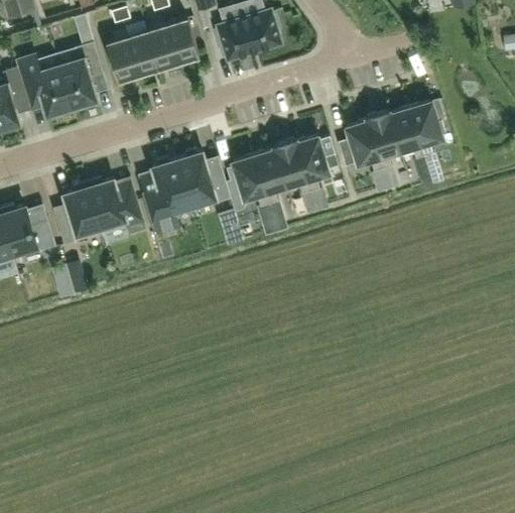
[(1,0),(7,17),(34,9),(31,0),(1,0)]
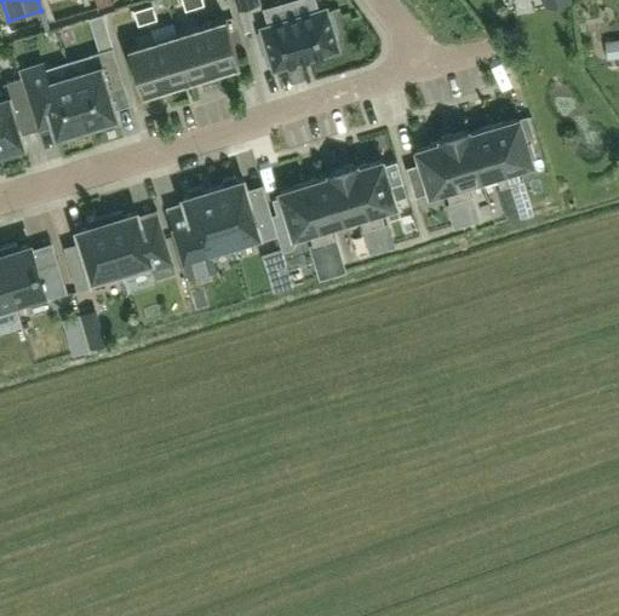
[(93,0),(97,10),(112,6),(109,0),(93,0)]
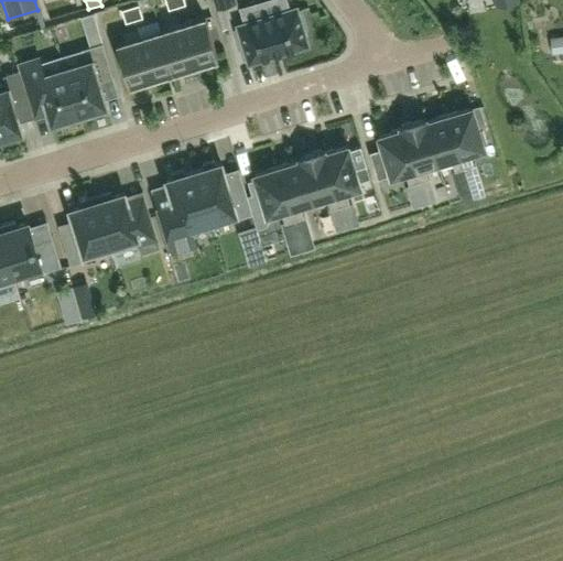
[(176,10),(172,0),(163,0),(168,12),(176,10)]
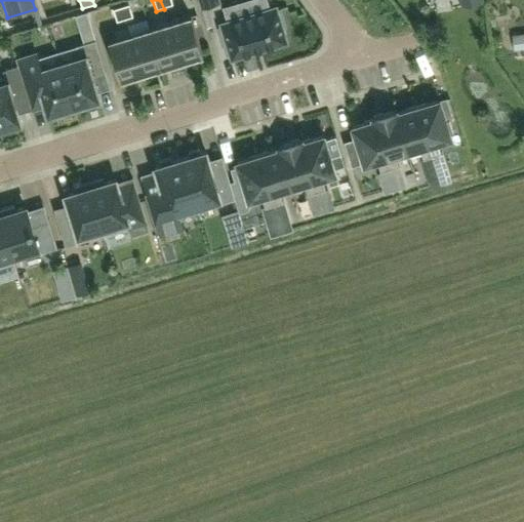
[(169,0),(160,0),(164,9),(171,6),(169,0)]
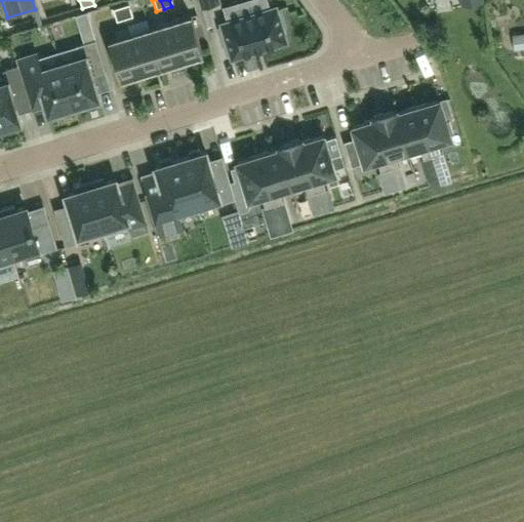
[(197,0),(201,11),(219,5),(217,0),(197,0)]
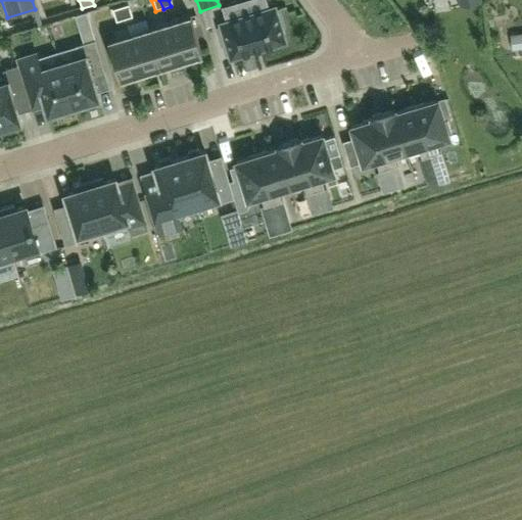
[(120,9),(124,21),(131,18),(130,13),(128,7),(120,9)]
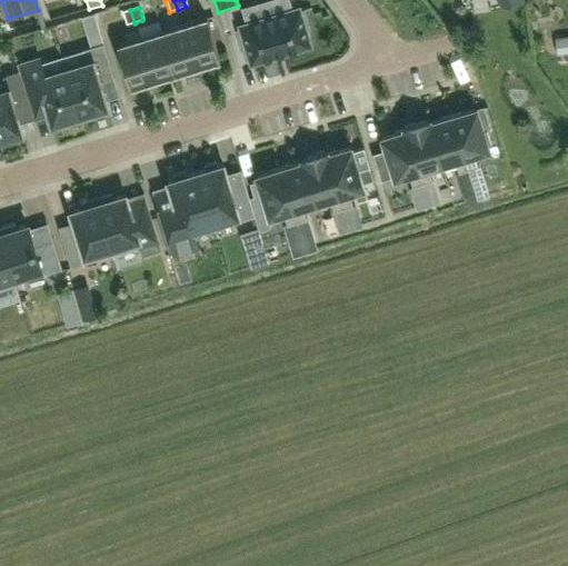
[(135,23),(130,10),(121,13),(126,26),(135,23)]
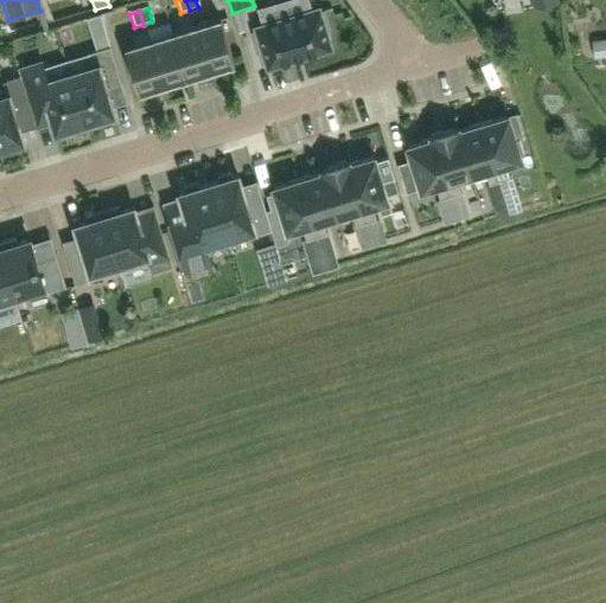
[(263,56),(267,70),(330,51),(324,33),(329,32),(323,13),(319,15),(318,12),(255,31),(256,34),(252,36),(259,58),(263,56)]
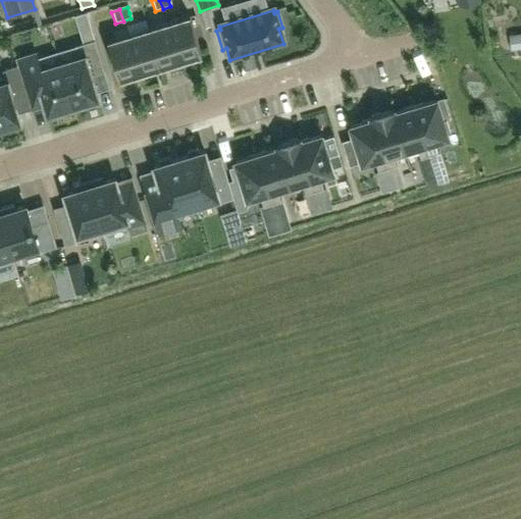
[(168,26),(179,62),(200,56),(189,18),(168,26)]
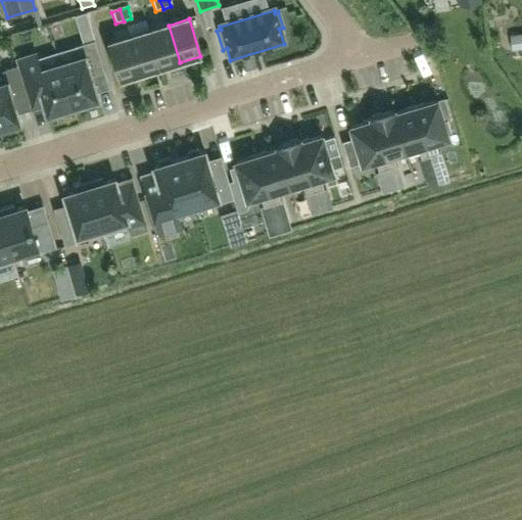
[(180,62),(169,26),(148,32),(159,68),(180,62)]
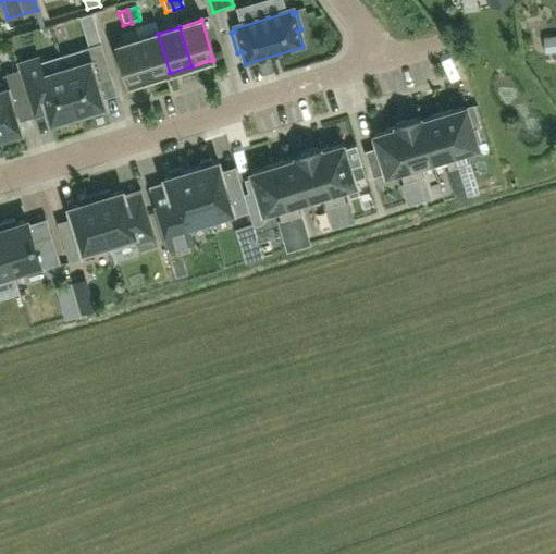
[(158,34),(137,40),(149,79),(170,73),(158,34)]
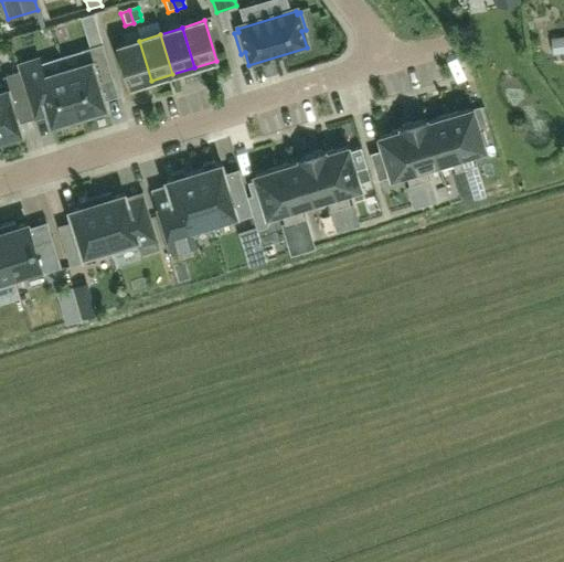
[(151,81),(139,41),(116,48),(128,87),(151,81)]
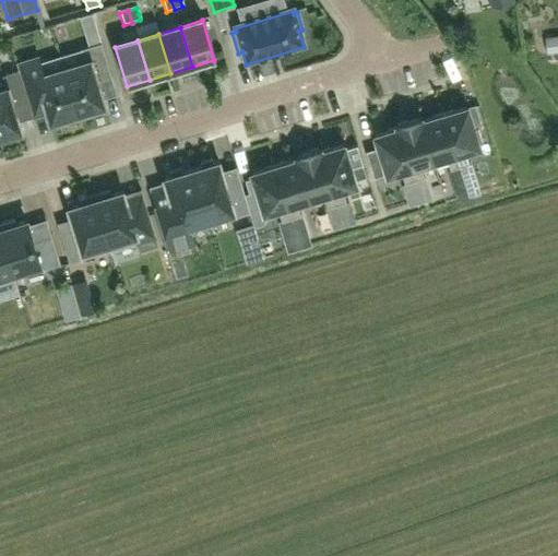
[(62,70),(76,116),(85,114),(87,119),(106,114),(97,84),(111,80),(101,45),(80,51),(78,57),(80,64),(62,70)]
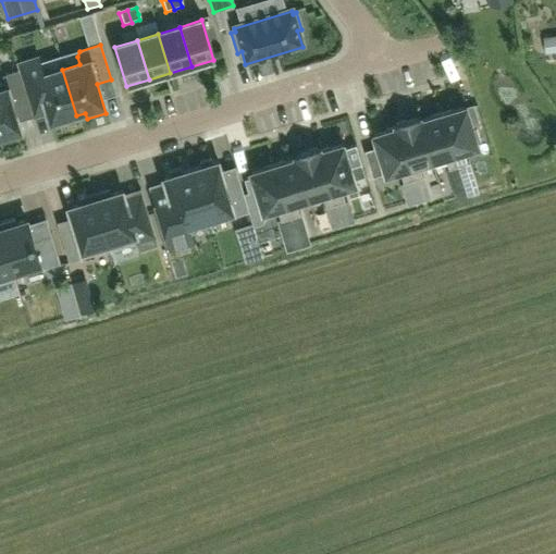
[(76,115),(62,70),(47,75),(44,66),(38,63),(17,70),(28,105),(42,100),(51,130),(70,124),(68,119),(76,115)]
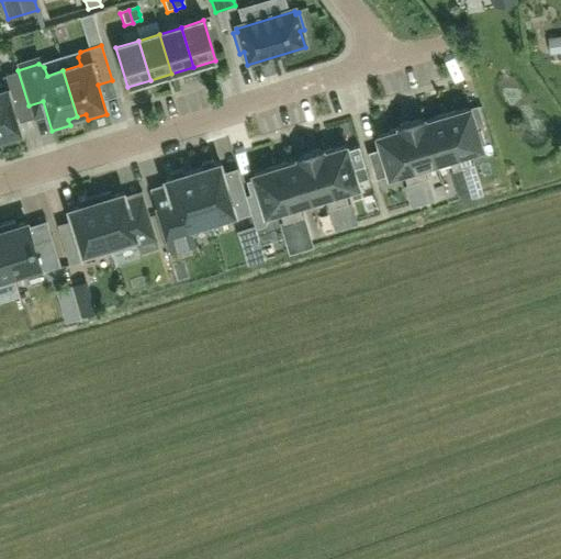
[(4,85),(0,86),(0,140),(2,140),(4,145),(22,140),(12,108),(27,103),(18,74),(2,78),(4,85)]
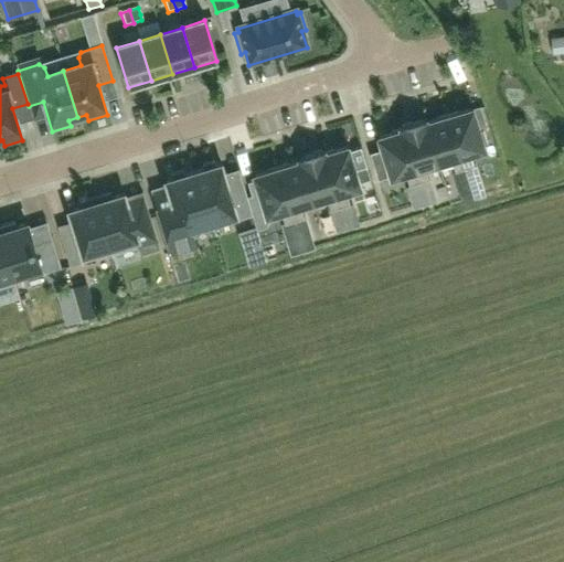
[(471,110),(447,118),(464,171),(474,168),(469,155),(483,150),(483,148),(487,147),(482,133),(478,134),(471,110)]
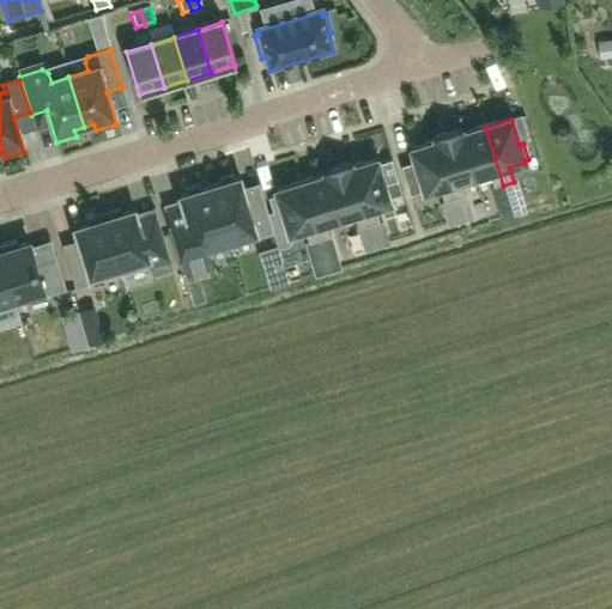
[(461,132),(460,132),(474,178),(489,175),(494,189),(503,186),(485,128),(462,135),(461,132)]
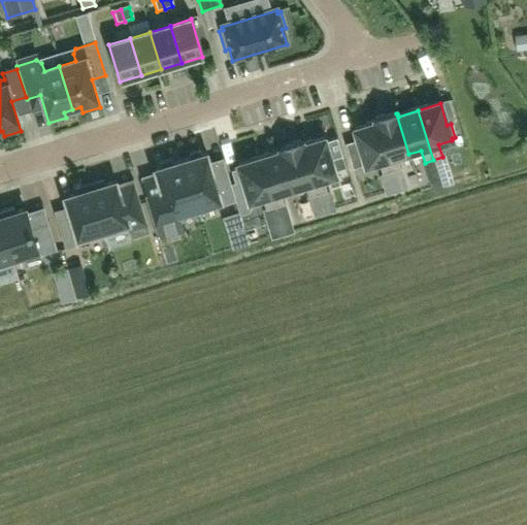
[(396,113),(374,121),(391,173),(400,170),(396,158),(408,154),(396,113)]
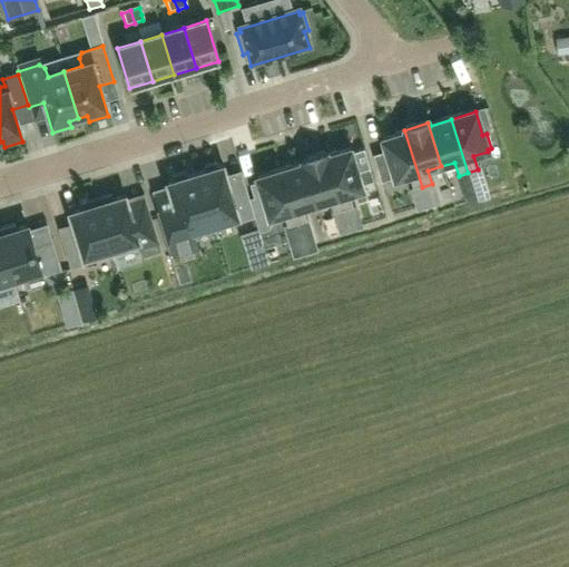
[(382,140),(385,153),(373,157),(381,184),(394,179),(394,181),(409,176),(412,189),(422,187),(404,130),(403,130),(404,134),(382,140)]
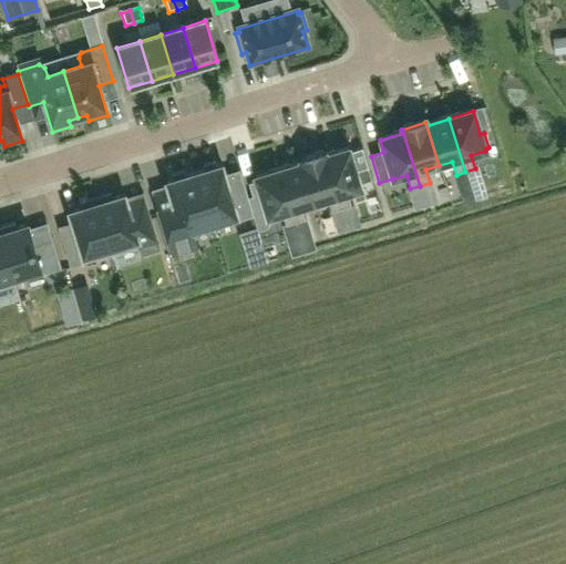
[(325,153),(323,154),(340,211),(350,207),(346,194),(360,190),(348,150),(326,156),(325,153)]
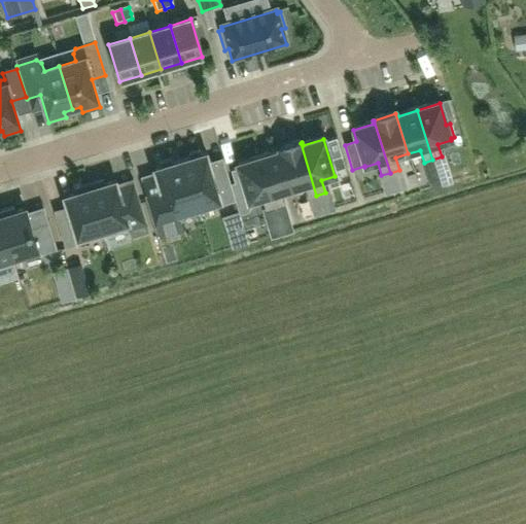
[(301,143),(279,149),(291,189),(304,185),(307,198),(316,196),(301,143)]
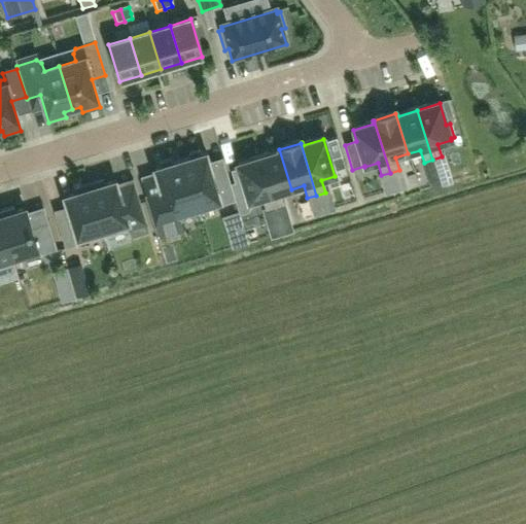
[(291,189),(279,149),(278,149),(279,152),(258,159),(274,208),(283,206),(279,194),(291,189)]
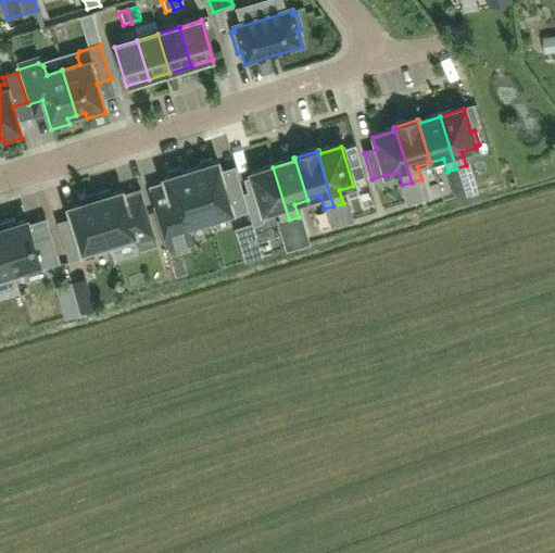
[(198,170),(188,172),(203,222),(230,214),(231,218),(248,213),(239,185),(225,189),(217,163),(213,164),(209,161),(199,164),(198,170)]
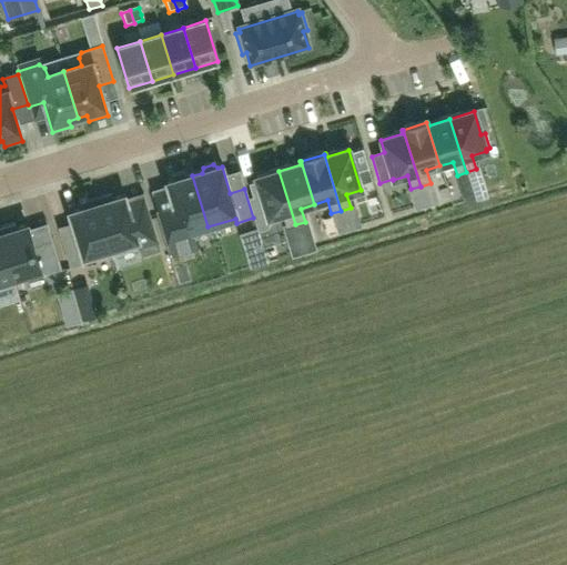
[(295,224),(279,171),(255,179),(267,219),(281,214),(285,228),(295,224)]
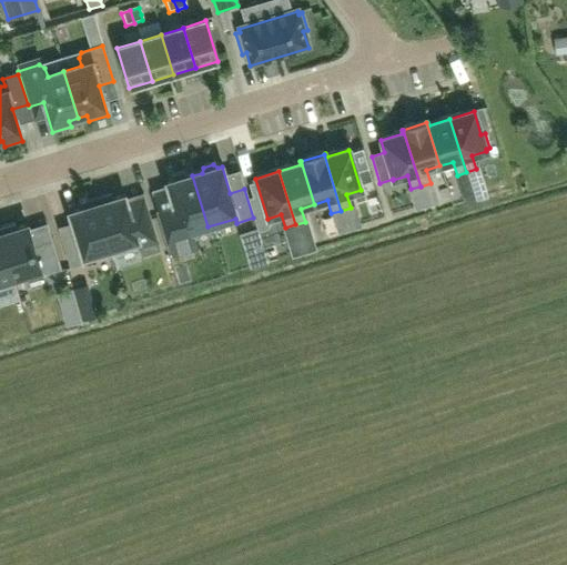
[(208,226),(192,175),(185,178),(182,174),(172,178),(171,182),(166,183),(172,201),(170,205),(158,209),(168,241),(183,236),(183,234),(208,226)]
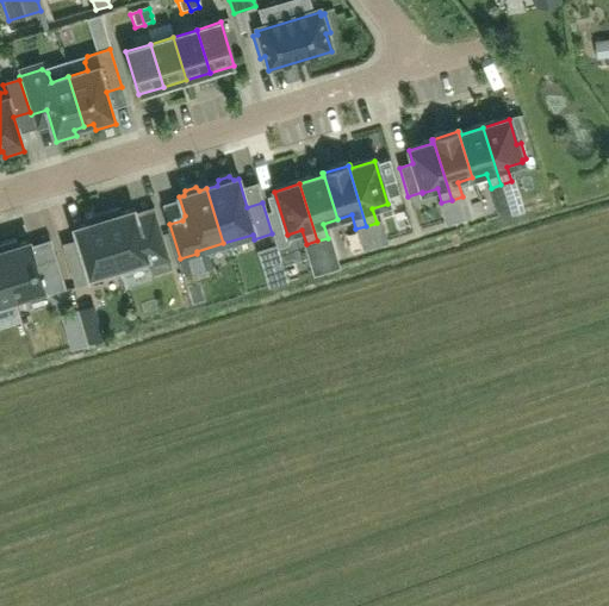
[(140,233),(134,211),(119,216),(118,211),(103,216),(120,275),(148,266),(151,276),(172,270),(160,231),(145,236),(140,233)]
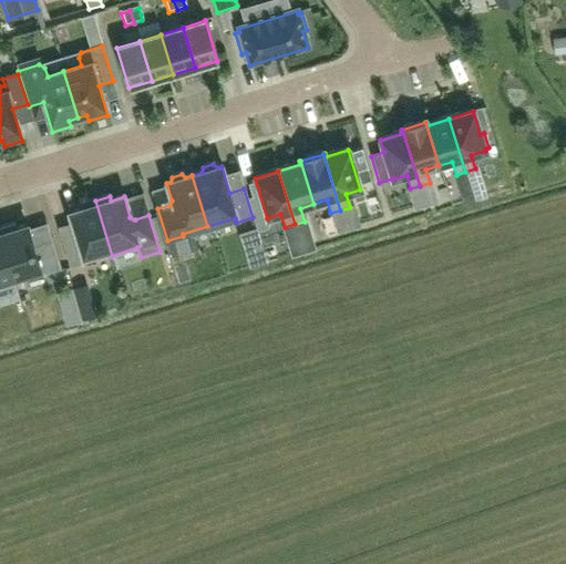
[(112,256),(95,201),(80,205),(82,209),(69,213),(75,234),(72,238),(61,242),(70,268),(112,256)]
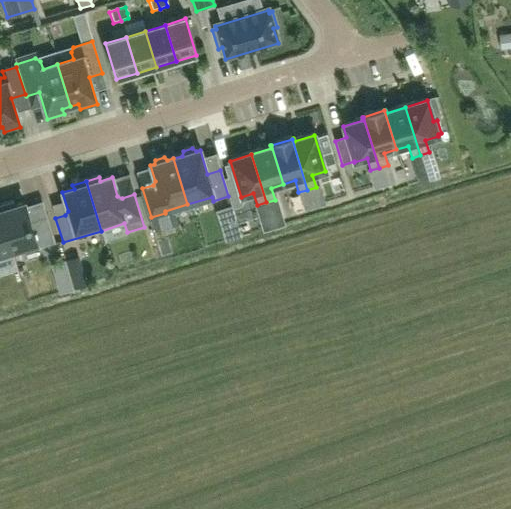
[(0,215),(12,256),(55,244),(46,216),(29,222),(24,204),(13,207),(12,203),(0,207),(0,215)]
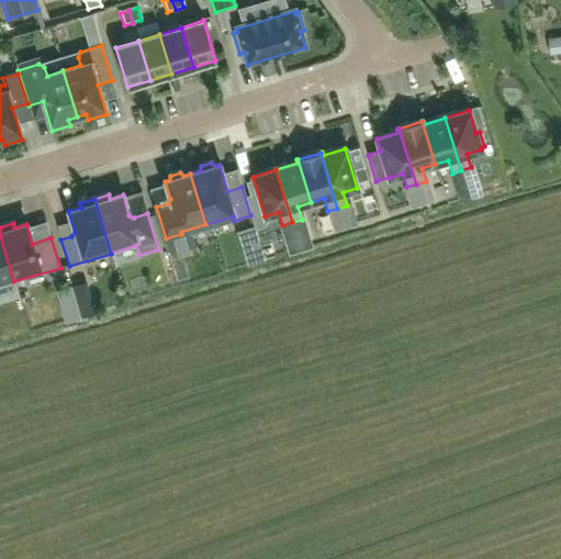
[(0,286),(13,281),(0,236),(0,286)]
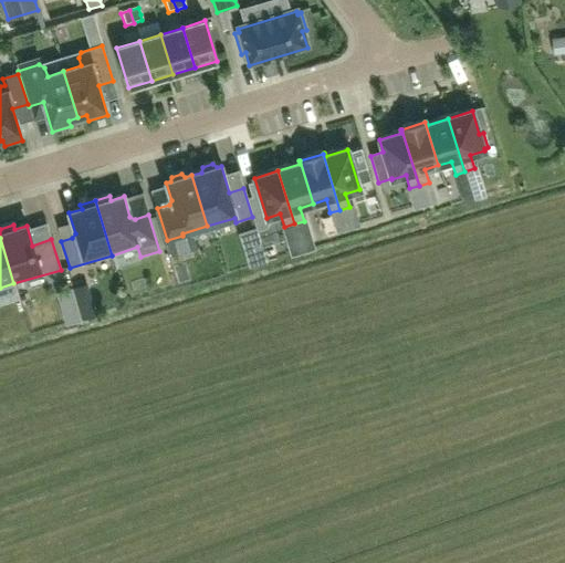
[(85,285),(72,290),(82,321),(94,316),(85,285)]
